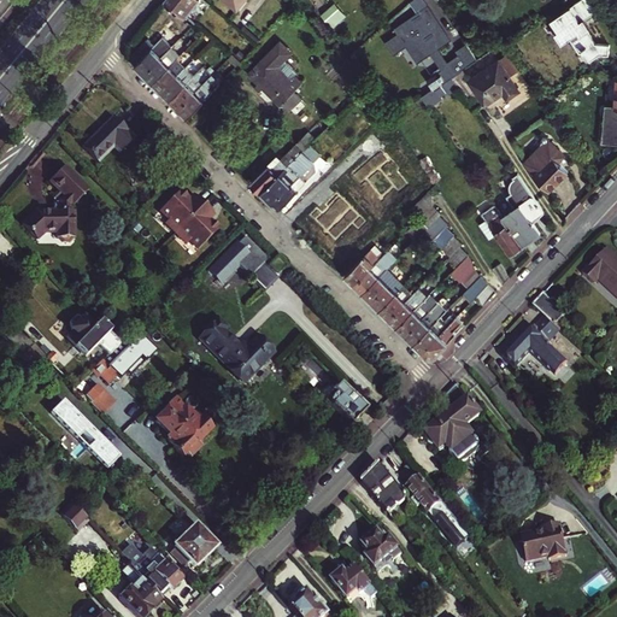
[(170,0),(186,13),(197,0),(170,0)]
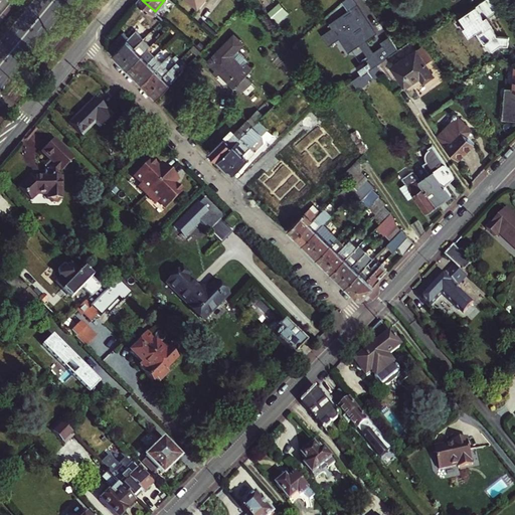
[(351,0),(343,0),(340,3),(347,13),(354,9),(356,7),(351,0)]
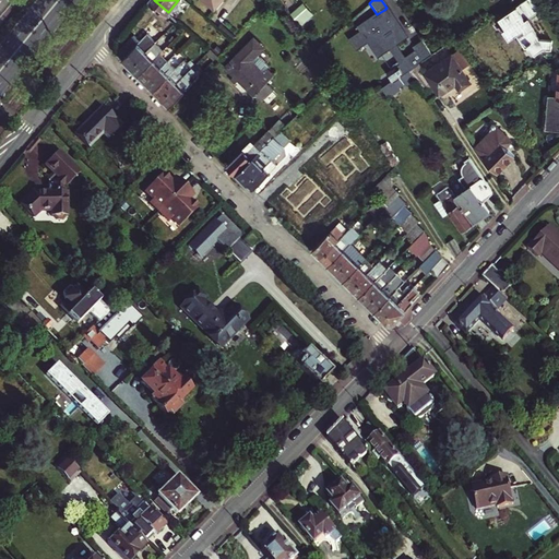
[(552,39),(540,39),(533,30),(526,21),(530,18),(542,10),(534,0),(526,0),(500,19),(507,28),(507,30),(511,27),(516,35),(526,49),(530,47),(536,56),(545,49),(554,49),(552,39)]
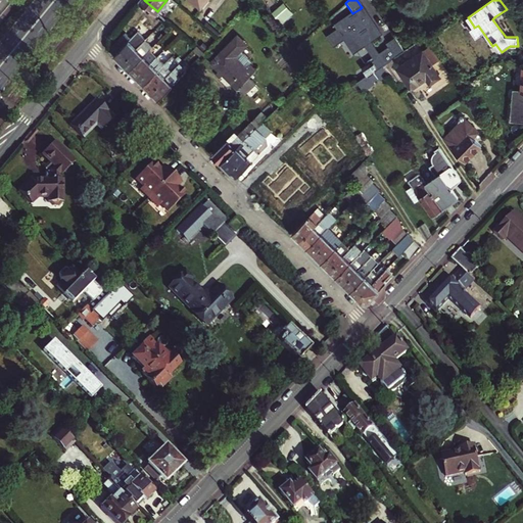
[(281,21),(292,14),(284,3),(274,10),(281,21)]
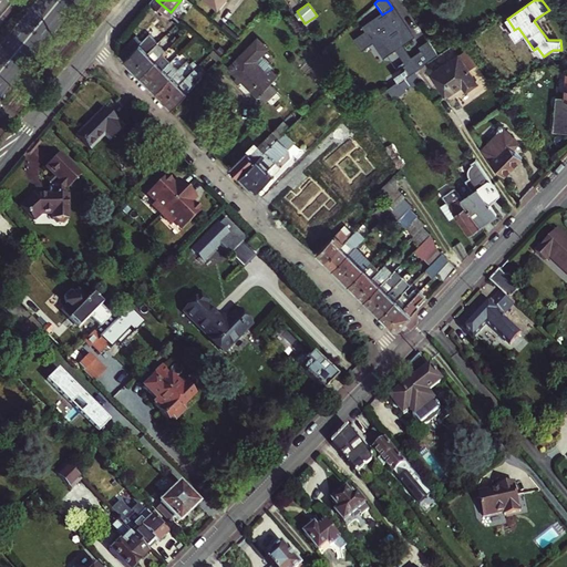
[(390,10),(382,14),(361,29),(364,33),(352,42),(359,52),(371,43),(381,58),(392,50),(403,66),(394,73),(401,82),(415,72),(436,58),(426,42),(416,50),(419,53),(408,61),(398,45),(409,38),(390,10)]
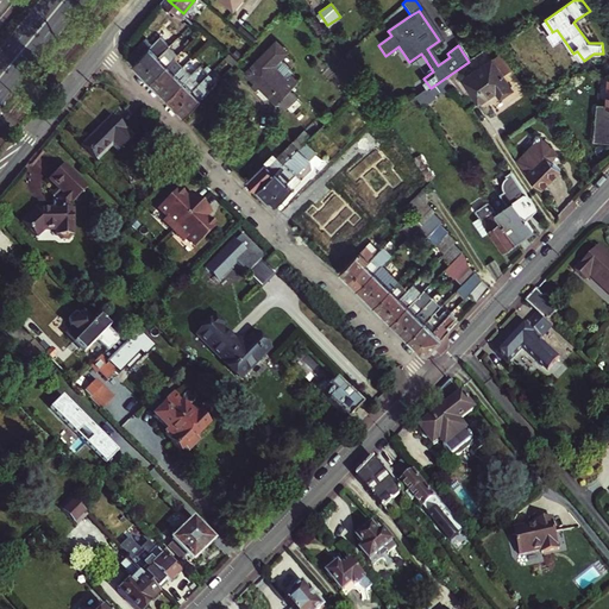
[(140,75),(167,49),(159,41),(151,49),(144,42),(125,61),(140,75)]
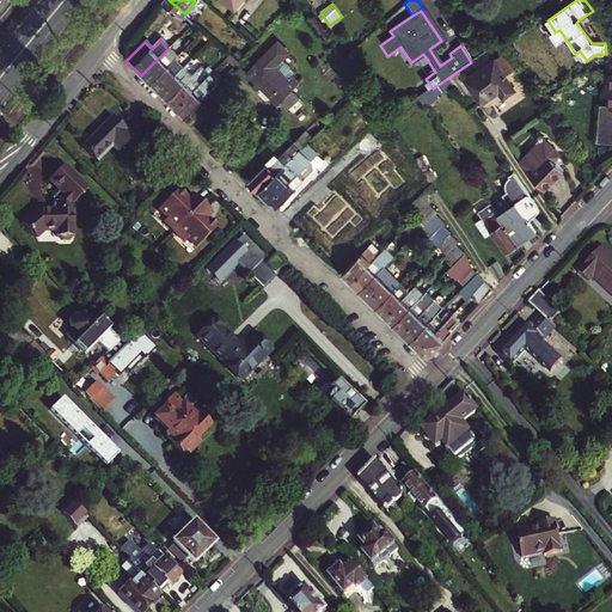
[(171,46),(167,49),(141,75),(150,85),(173,62),(181,55),(171,46)]
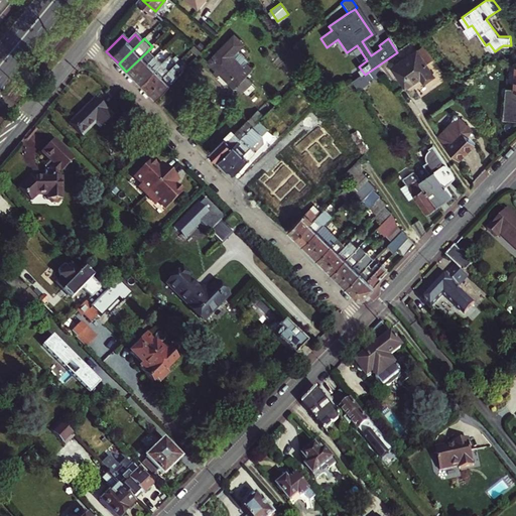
[(208,63),(234,89),(244,78),(252,71),(245,63),(241,69),(230,57),(241,45),(233,38),(208,63)]
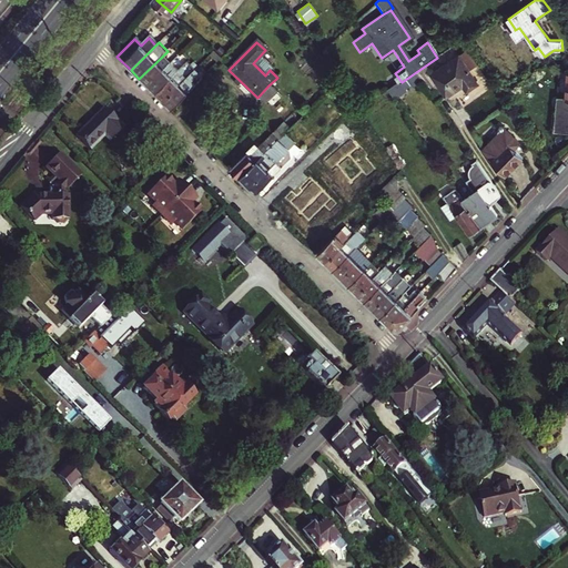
[(217,62),(224,56),(216,50),(211,56),(217,62)]
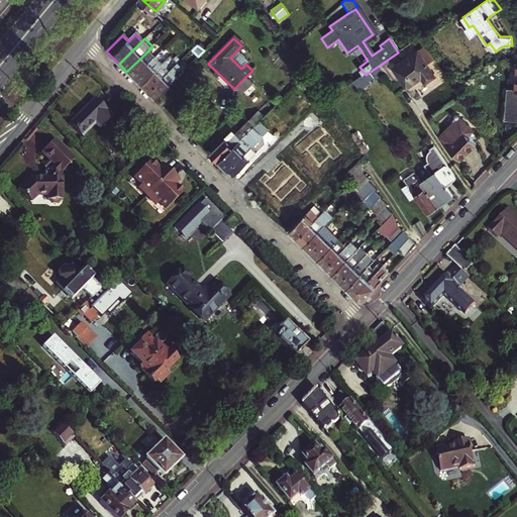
[(385,74),(398,92),(406,86),(408,88),(422,78),(426,83),(435,76),(427,64),(435,59),(426,45),(385,74)]
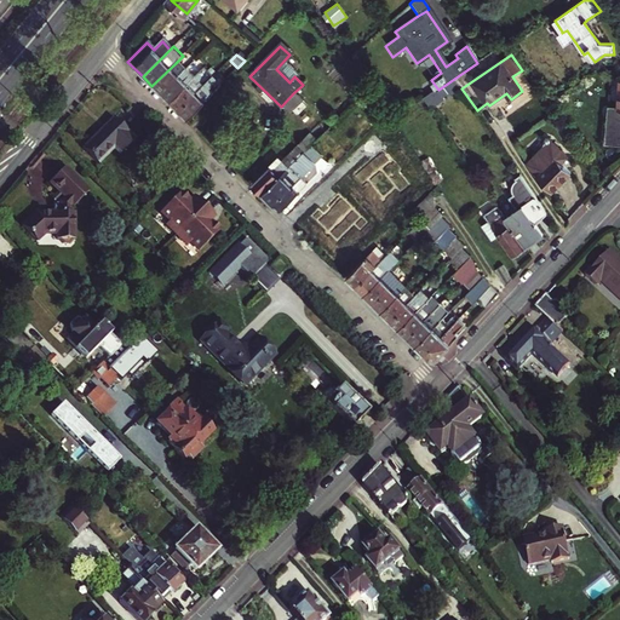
[(176,63),(151,86),(161,95),(184,72),(176,63)]
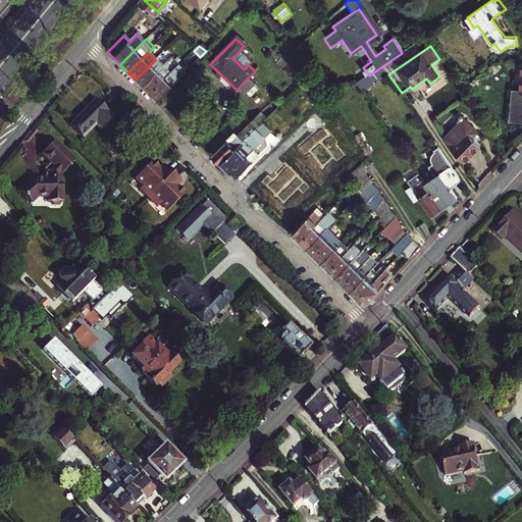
[(162,67),(155,60),(136,80),(143,87),(162,67)]
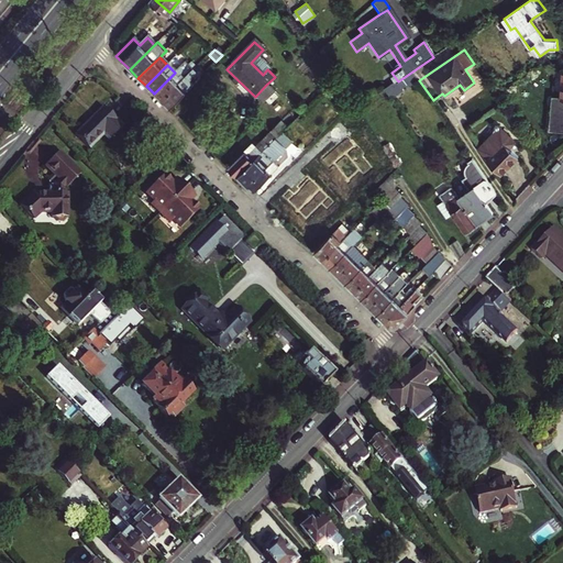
[(169,108),(200,78),(192,70),(183,80),(162,101),(169,108)]
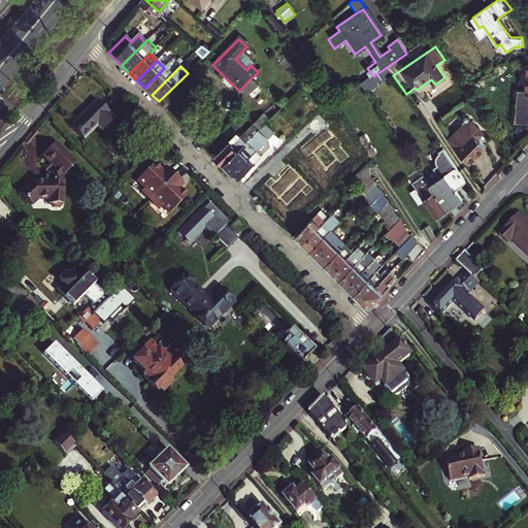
[(361,85),(367,93),(393,75),(387,67),(373,76),(361,85)]
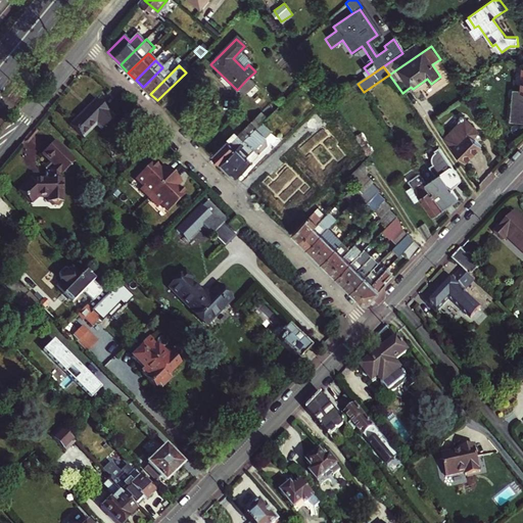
[(143,87),(150,94),(170,75),(162,67),(143,87)]
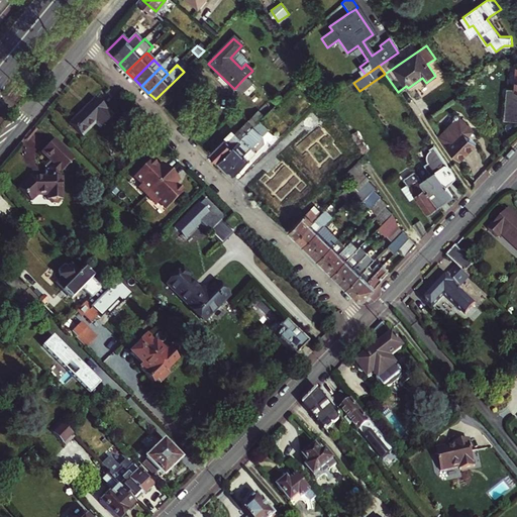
[(251,85),(244,78),(234,89),(241,96),(251,85)]
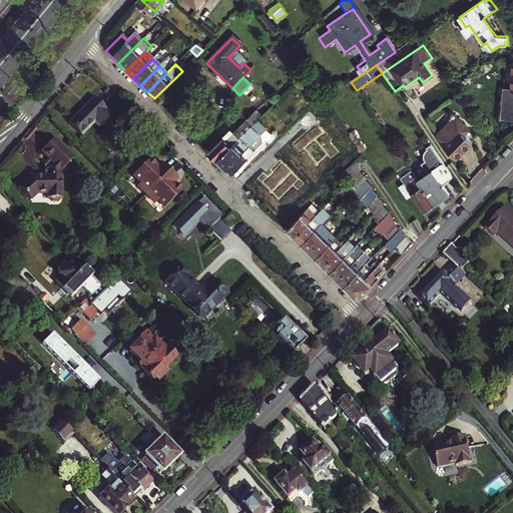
[(512,81),(512,88),(504,87),(501,117),(512,117),(512,81)]
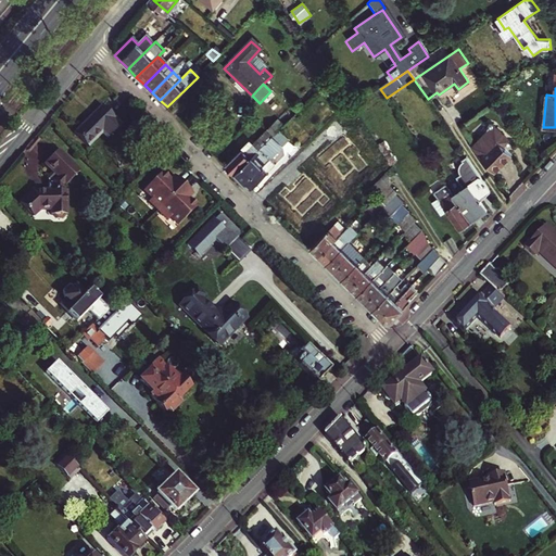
[(121,126),(102,108),(75,135),(87,148),(101,134),(106,140),(121,126)]
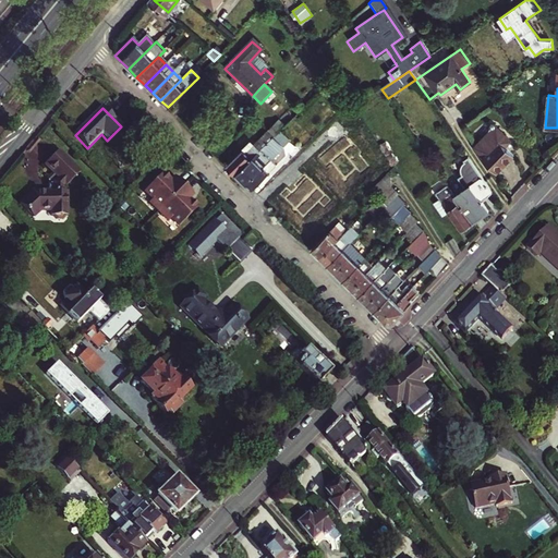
[(227,165),(237,174),(278,132),(284,125),(281,121),(279,124),(276,121),(253,145),(245,153),(242,149),(227,165)]
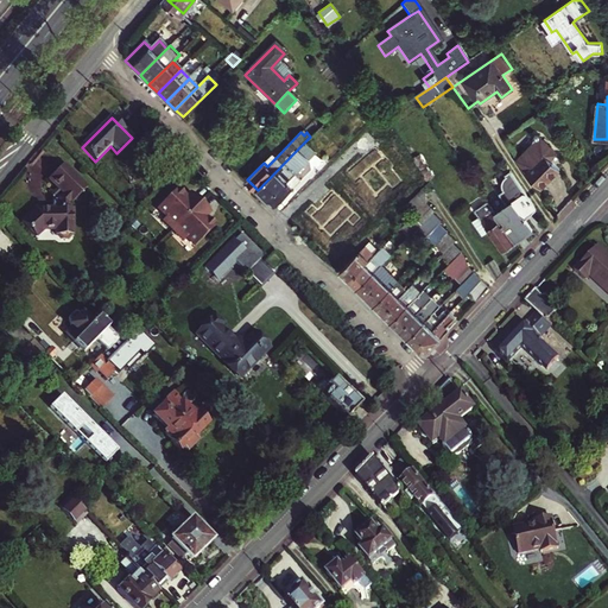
[(538,141),(519,162),(521,165),(543,185),(559,169),(553,162),(561,154),(543,137),(538,139),(538,141)]
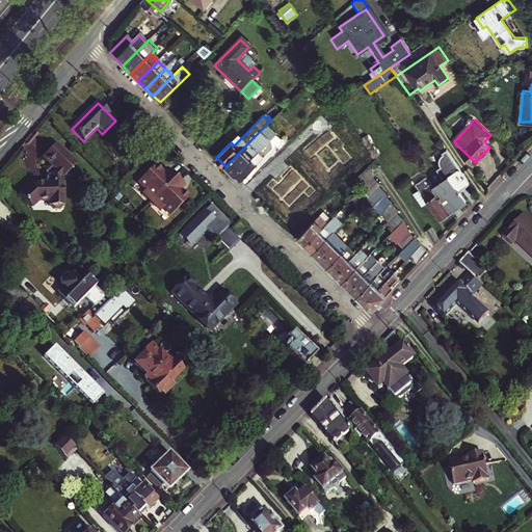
[(265,126),(225,166),(239,181),(255,164),(249,159),(258,152),(274,135),(265,126)]
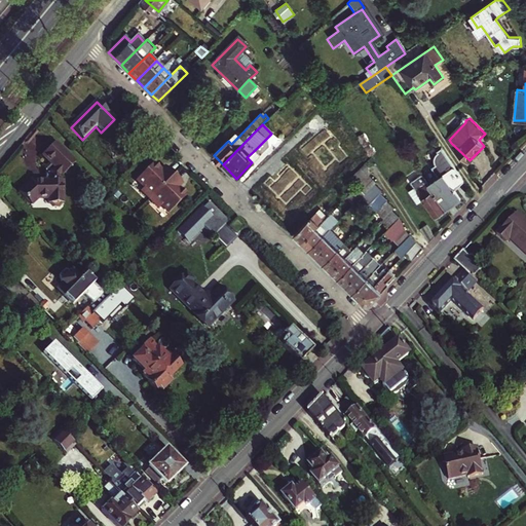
[(235,134),(228,141),(231,144),(238,137),(235,134)]
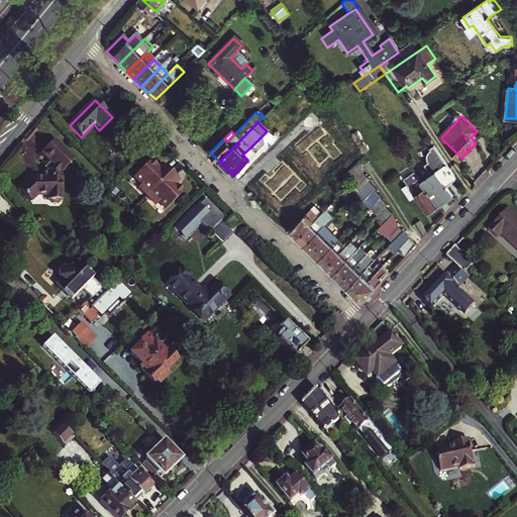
[(355,134),(350,137),(363,153),(368,150),(355,134)]
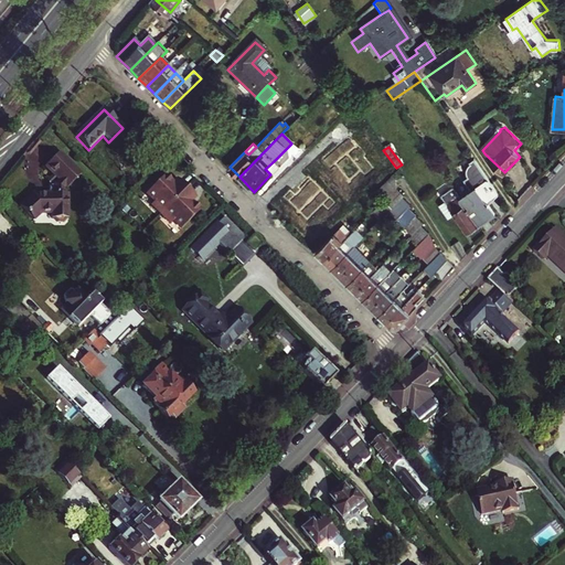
[(66,188),(81,173),(59,151),(44,166),(59,180),(55,184),(55,194),(32,193),(20,205),(34,220),(41,213),(52,213),(52,219),(54,219),(56,222),(62,222),(65,219),(67,219),(67,193),(62,193),(62,188),(64,185),(66,188)]
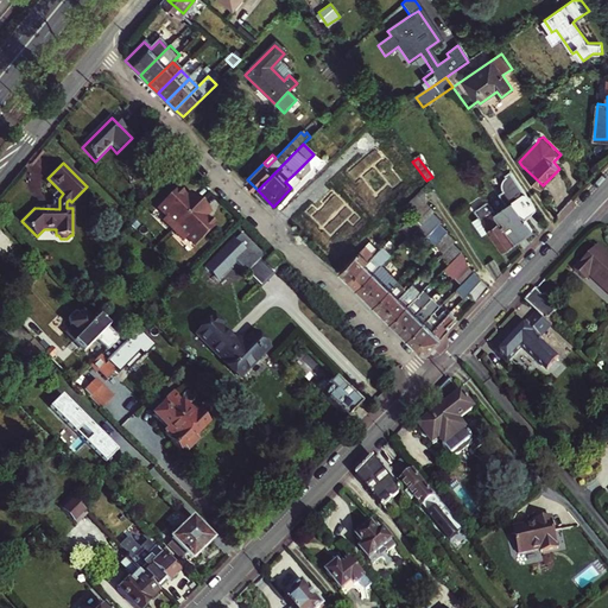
[(285,182),(291,188),(301,179),(295,173),(285,182)]
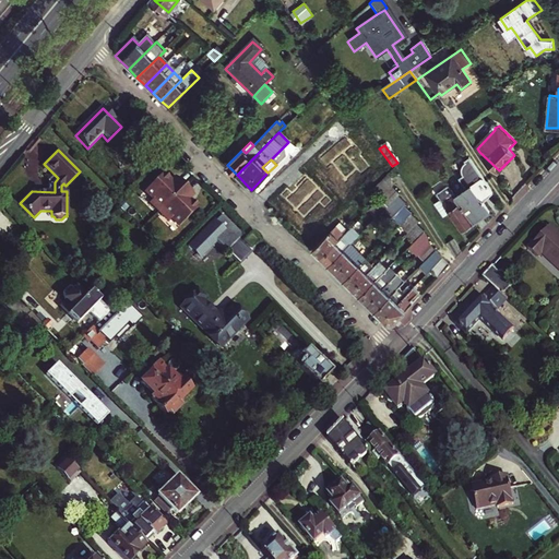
[(467,188),(456,194),(475,223),(491,211),(485,202),(484,200),(489,195),(495,192),(473,159),(467,163),(468,164),(465,167),(464,173),(465,177),(462,180),(467,188)]
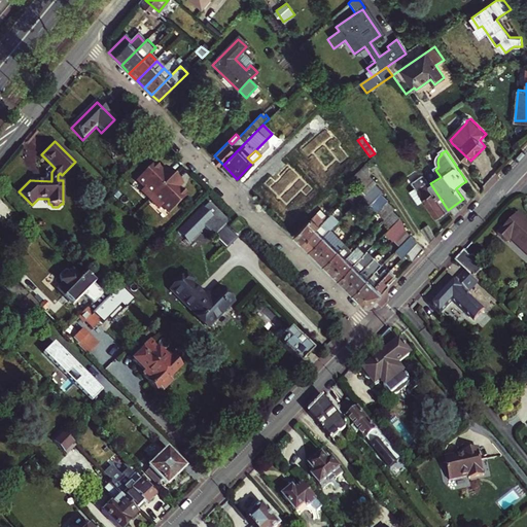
[(153,164),(136,181),(143,188),(140,191),(154,205),(178,181),(165,168),(161,172),(153,164)]
